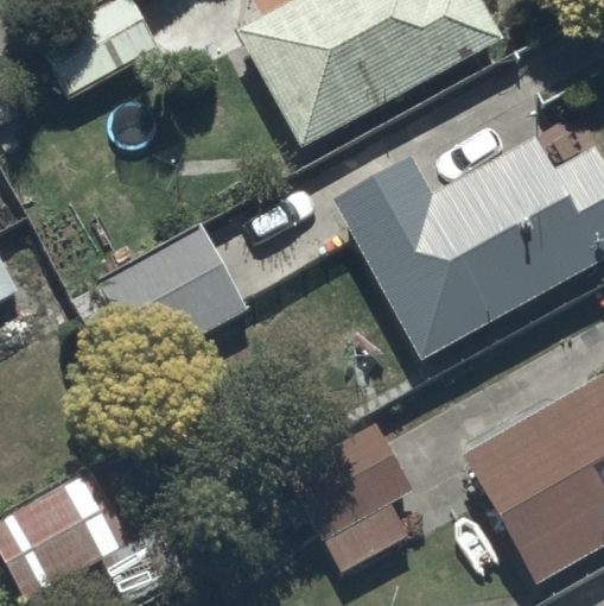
[(108,0),(35,40),(65,96),(156,48),(129,0),(108,0)]
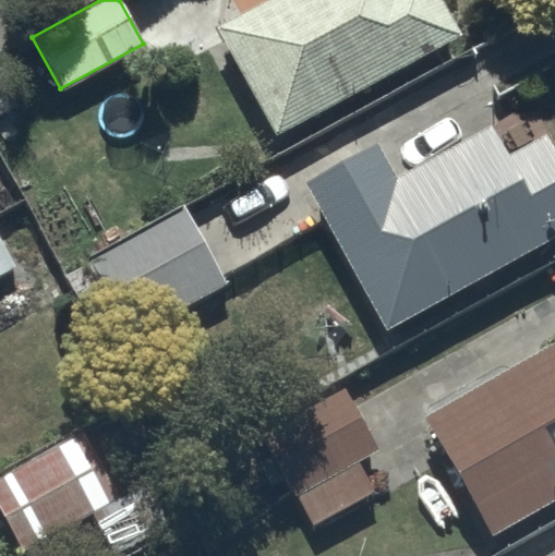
[(267,0),(217,29),(278,137),(460,33),(442,0),(267,0)]
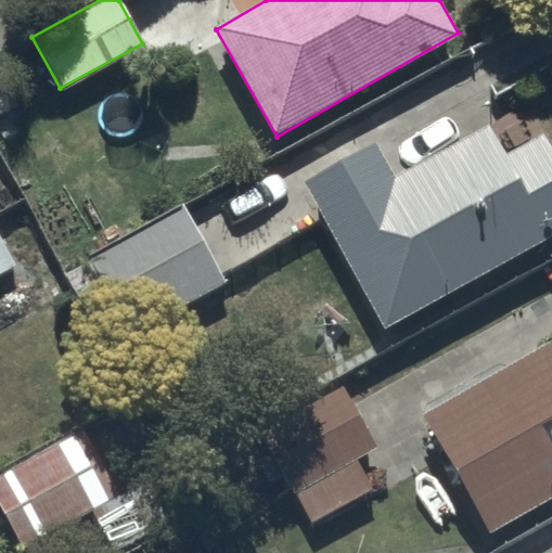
[(375,141),(304,179),(382,326),(551,236),(551,145),(544,132),(503,155),(488,126),(394,176),(375,141)]
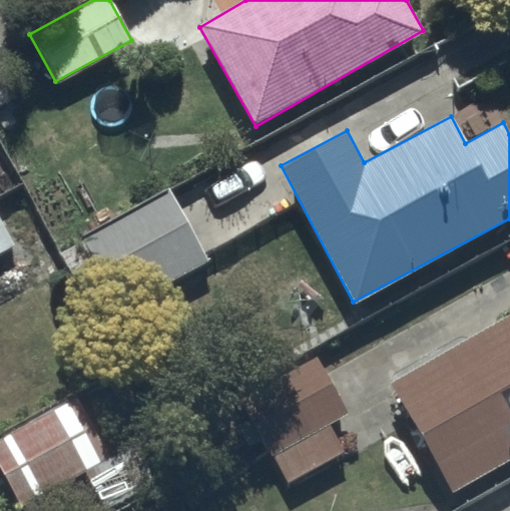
[(169,190),(83,239),(60,252),(99,323),(209,261),(169,190)]
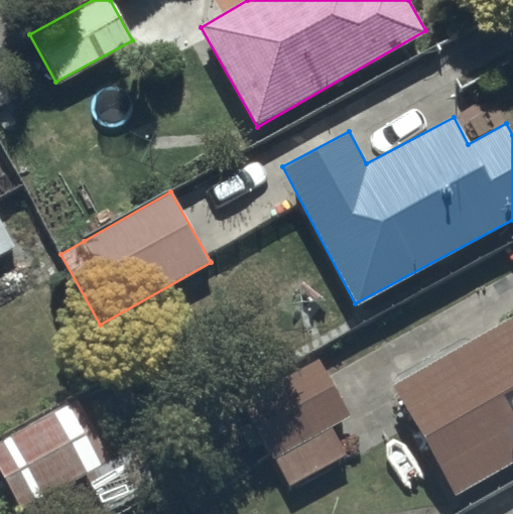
[(0,217),(0,256),(15,248),(0,217)]
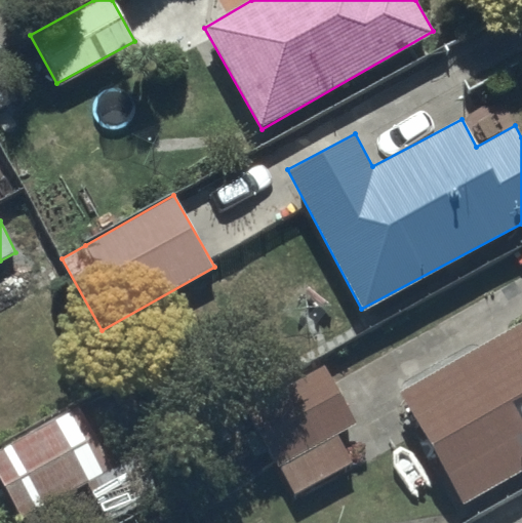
[(521,321),(398,389),(459,501),(521,468),(521,321)]
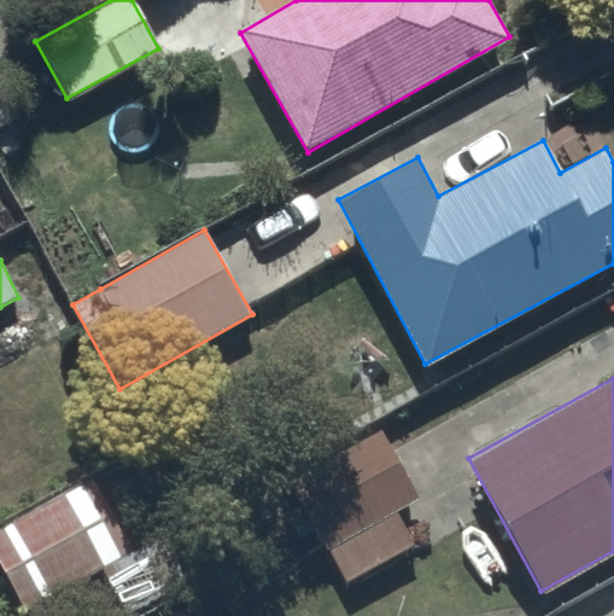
[(382,431),(290,481),(345,583),(415,546),(396,511),(419,499),(382,431)]
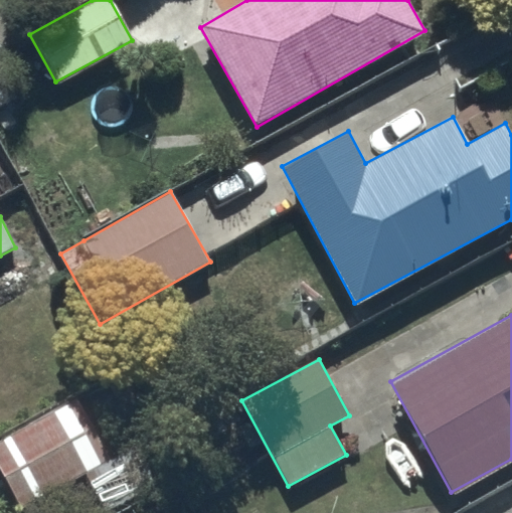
[(82,393),(0,439),(0,464),(27,512),(32,512),(122,463),(82,393)]
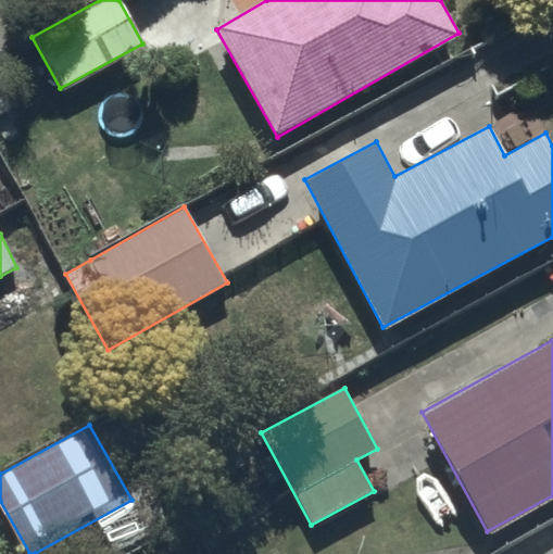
All buildings are outlined.
